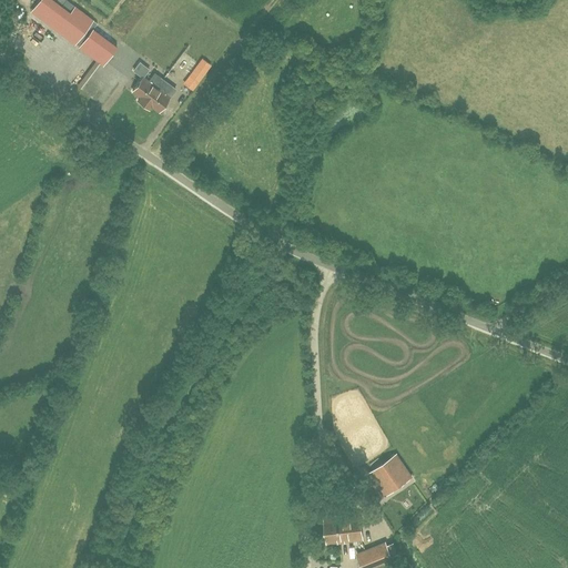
[(92,20),(74,8),(70,13),(51,0),(40,0),(37,6),(80,38),(92,20)]
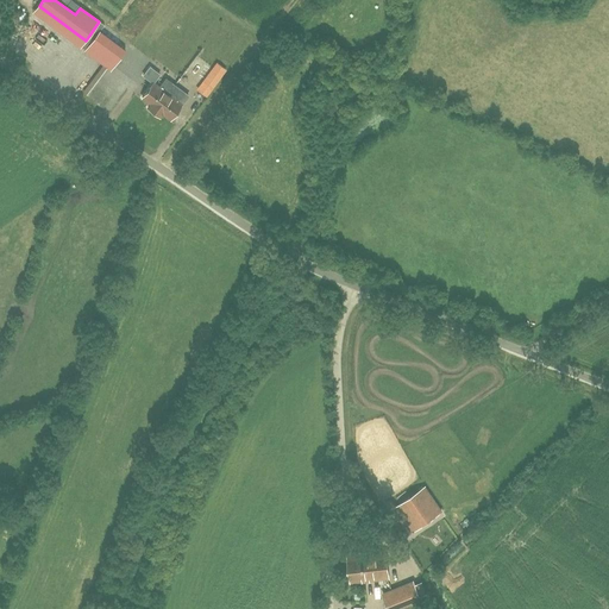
[(92,43),(117,62),(125,51),(100,32),(92,43)]
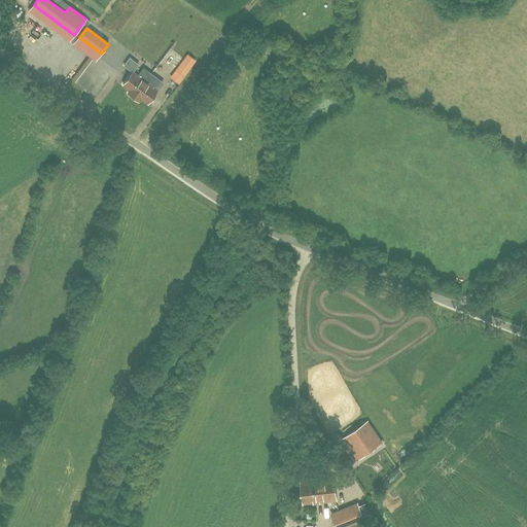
[(93,60),(90,58),(75,77),(78,79),(93,60)]
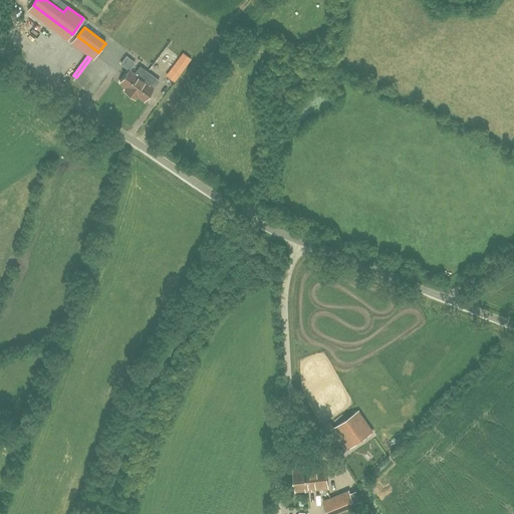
[(119,83),(126,88),(124,91),(135,98),(137,95),(144,101),(159,80),(141,66),(135,74),(131,71),(137,64),(126,57),(120,65),(129,71),(119,83)]
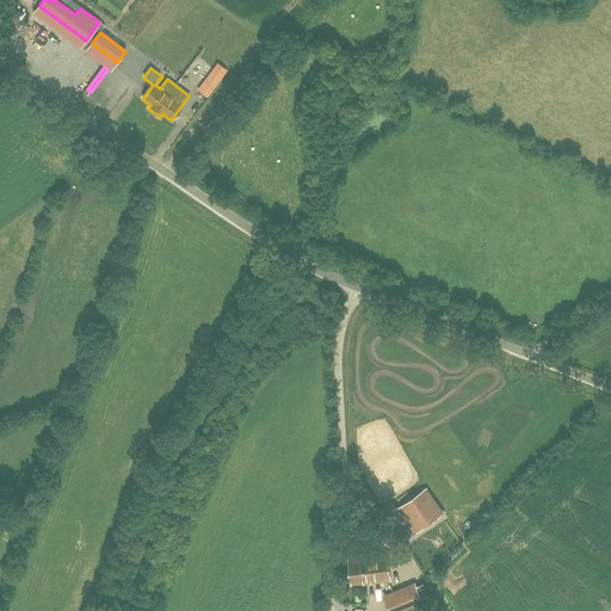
[(221,79),(211,72),(204,81),(214,88),(221,79)]
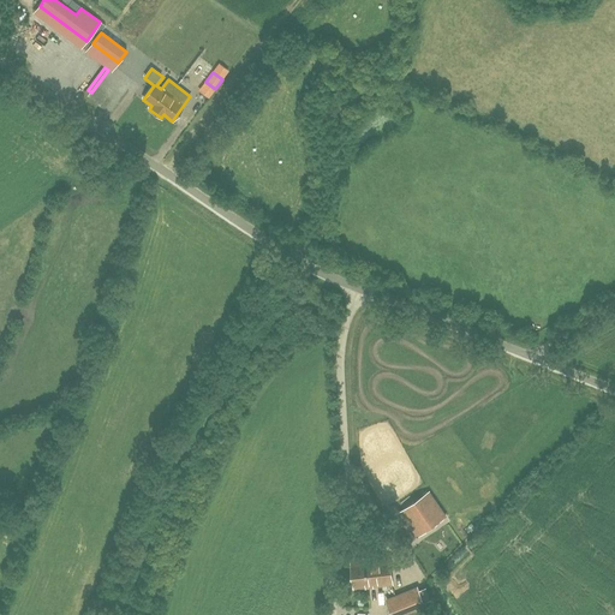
[(419,535),(446,517),(429,493),(402,511),(419,535)]
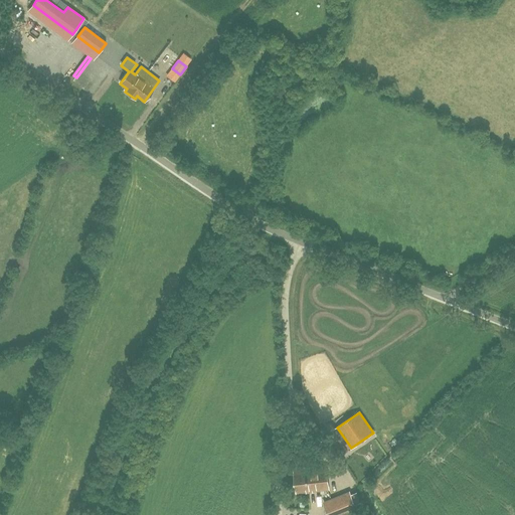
[(328,490),(327,481),(326,467),(294,470),(297,493),(328,490)]
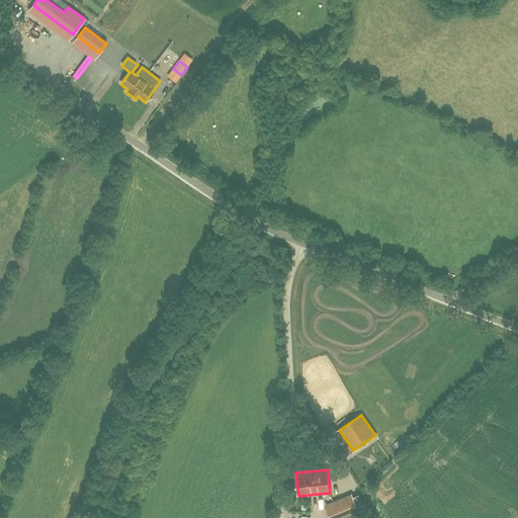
[(339,502),(344,516),(357,511),(352,497),(339,502)]
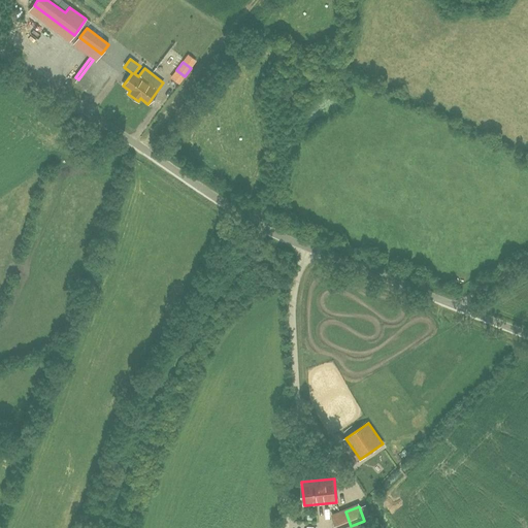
[(345,527),(351,526),(345,512),(332,517),(336,527),(345,527)]
